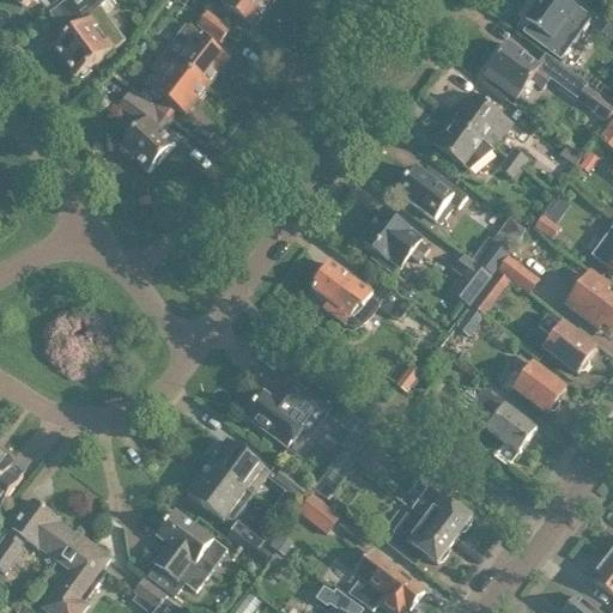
[(103,1),(103,0),(65,0),(61,4),(78,26),(53,46),(74,76),(78,73),(79,76),(90,68),(89,66),(114,47),(125,38),(99,4),(103,1)]
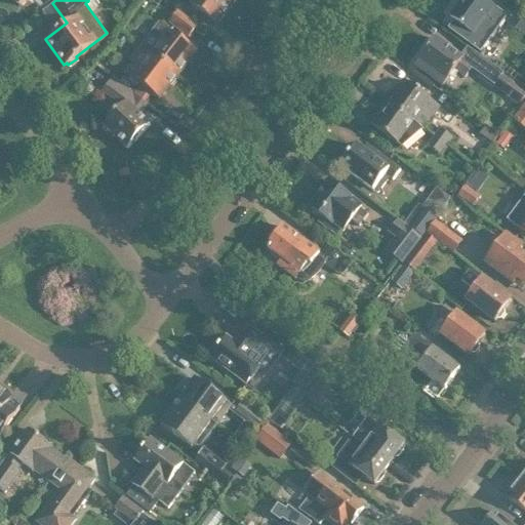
[(223,15),(234,0),(193,0),(191,4),(216,24),(223,15)]
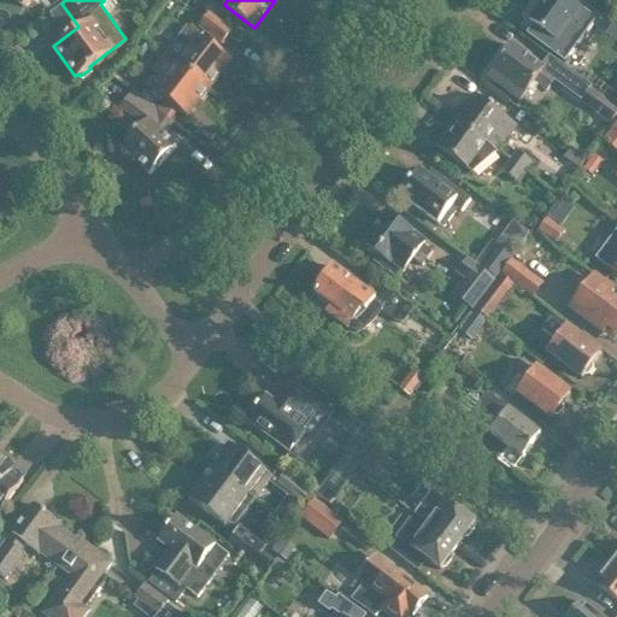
[(595,15),(585,7),(575,0),(542,0),(529,18),(534,22),(527,31),(563,59),(595,15)]
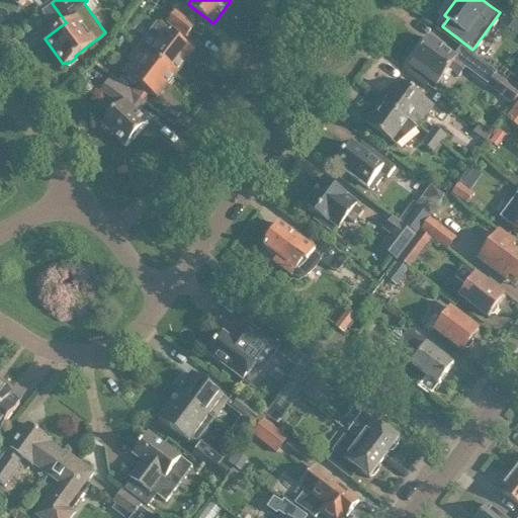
[(166,21),(185,35),(193,24),(174,10),(166,21)]
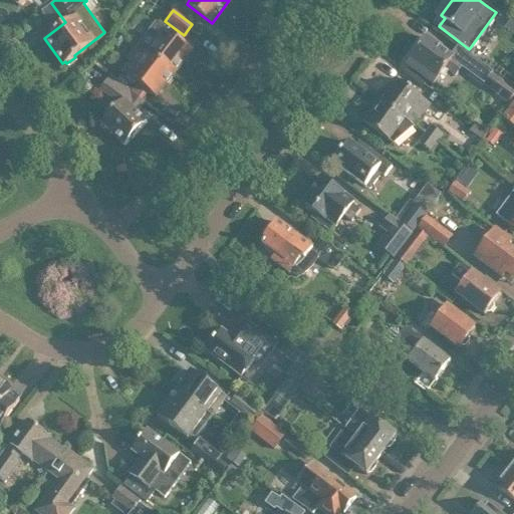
[(504,26),(513,33),(513,18),(511,17),(504,26)]
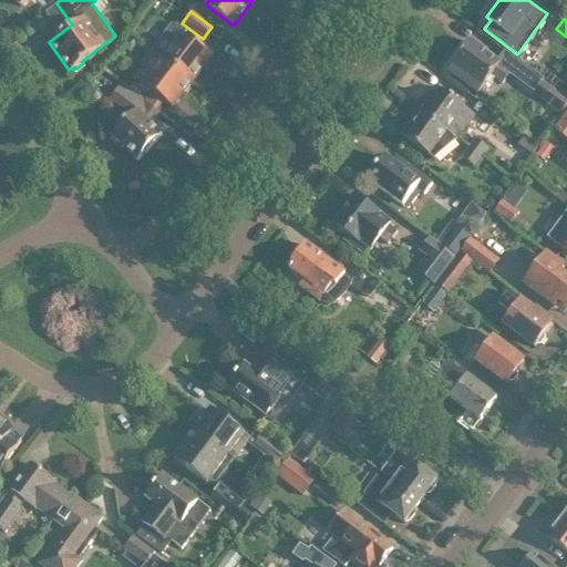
[(151,49),(192,80),(212,53),(169,22),(151,49)]
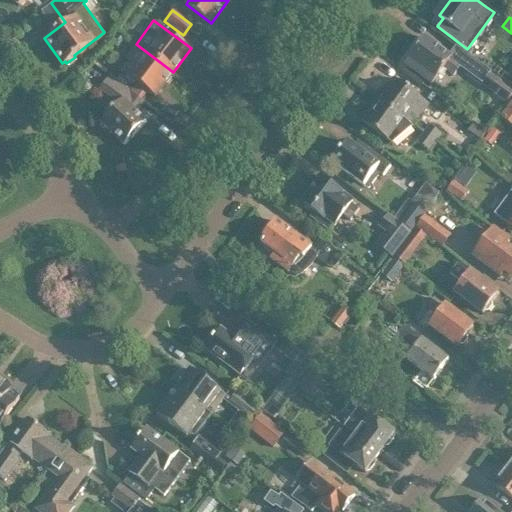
[(406,60),(433,80),(442,66),(453,74),(461,62),(451,55),(424,35),(406,60)]
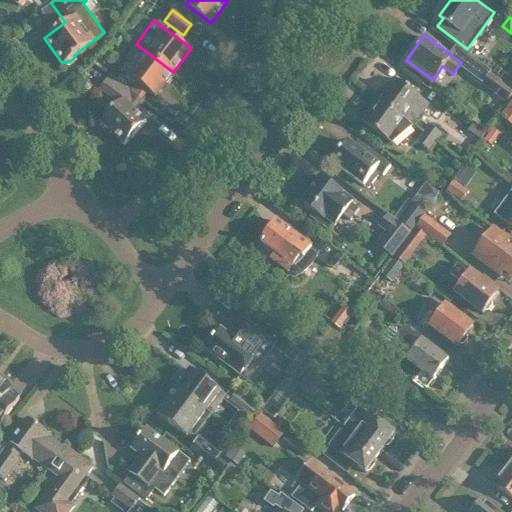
[(115,79),(142,99),(148,90),(156,95),(173,72),(136,44),(125,58),(129,61),(115,79)]
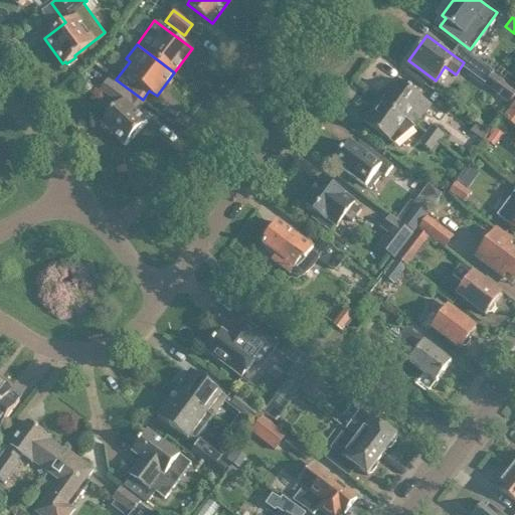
[(486,81),(512,101),(514,97),(514,86),(494,70),(486,81)]
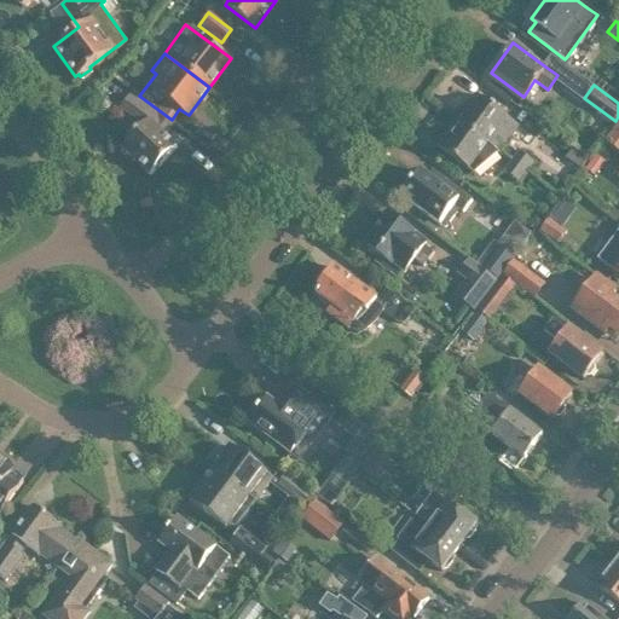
[(122,146),(150,173),(177,145),(165,136),(174,121),(172,120),(139,96),(132,91),(120,106),(143,125),(122,146)]
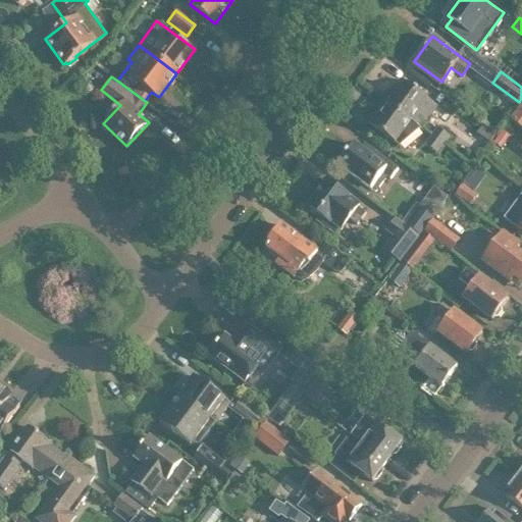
[(397,93),(388,102),(418,124),(435,102),(402,79),(394,90),(397,93)]
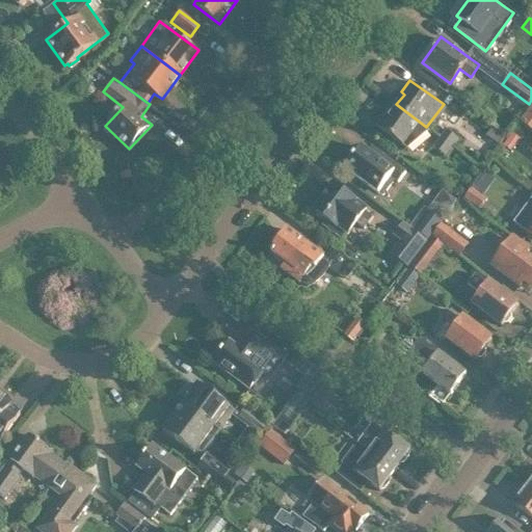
[(426,127),(396,104),(389,114),(386,112),(376,124),(404,144),(426,127)]
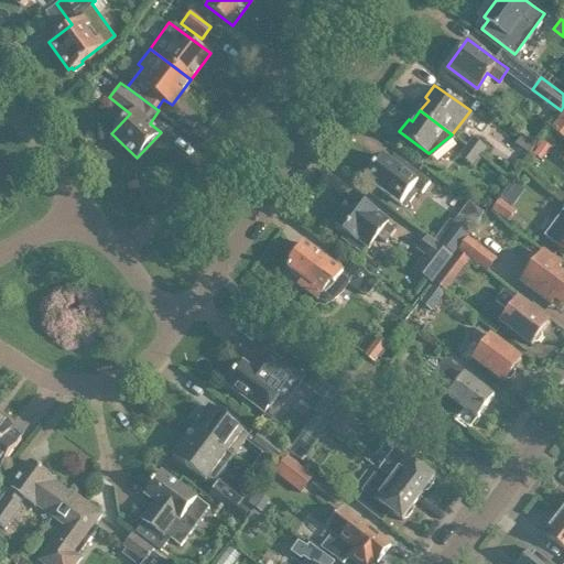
[(563,110),(551,129),(563,138),(563,110)]
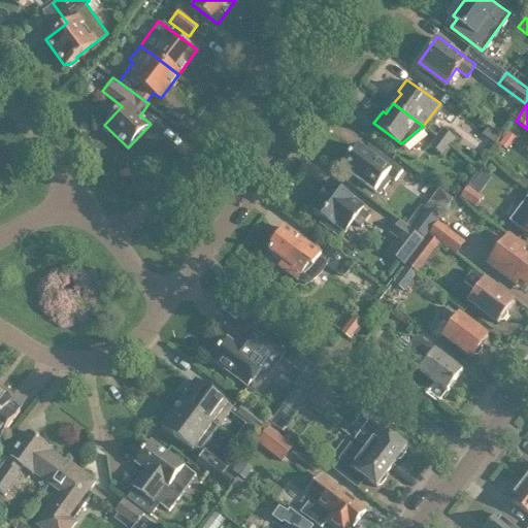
[(433,133),(447,143),(452,135),(439,125),(433,133)]
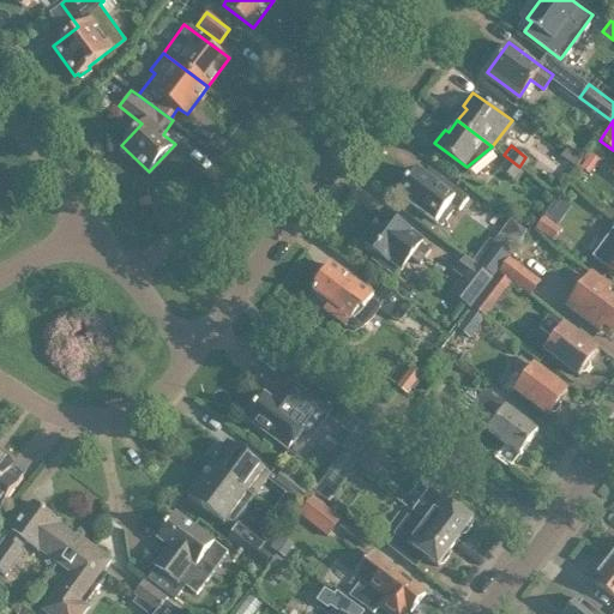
[(519,167),(504,155),(497,167),(511,178),(519,167)]
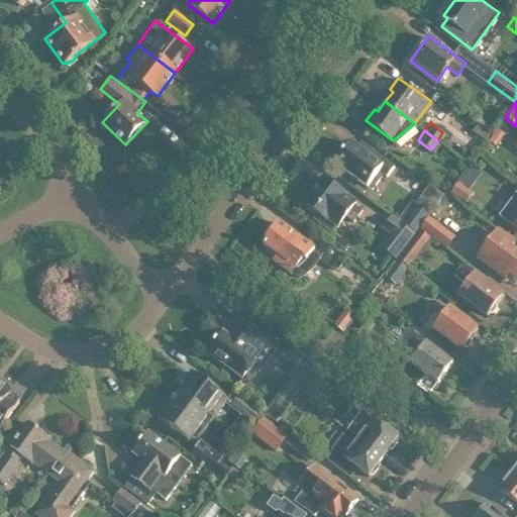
[(356,145),(351,141),(336,163),(369,187),(369,186),(373,188),(384,173),(388,176),(395,166),(360,140),(356,145)]
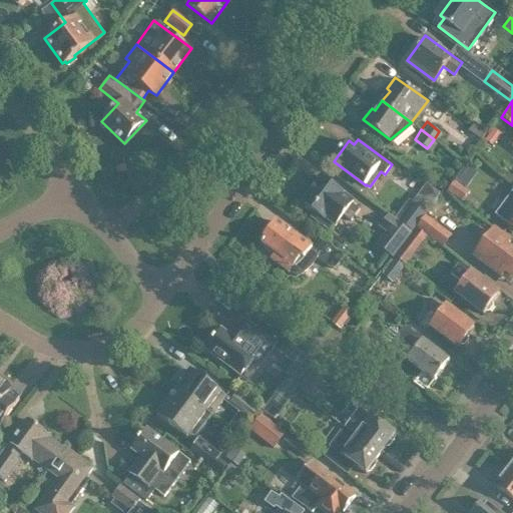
[(145,161),(152,153),(144,147),(137,154),(145,161)]
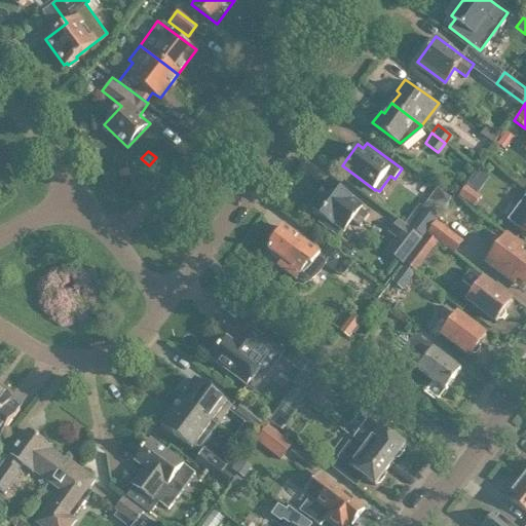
[(322,216),(317,222),(336,236),(341,229),(343,230),(351,220),(360,226),(369,214),(361,208),(363,205),(330,181),(309,207),(322,216)]
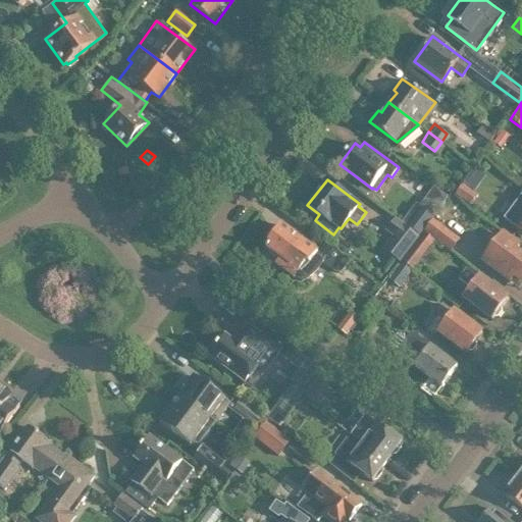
[(452,193),(466,204),(474,193),(460,183),(452,193)]
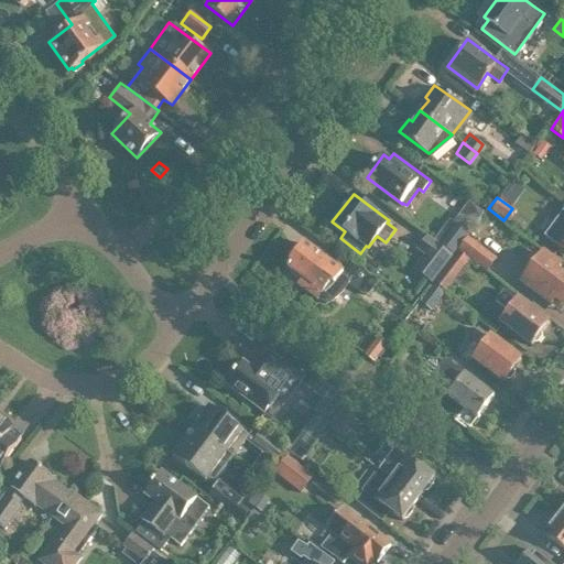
[(563,199),(541,232),(563,249),(563,199)]
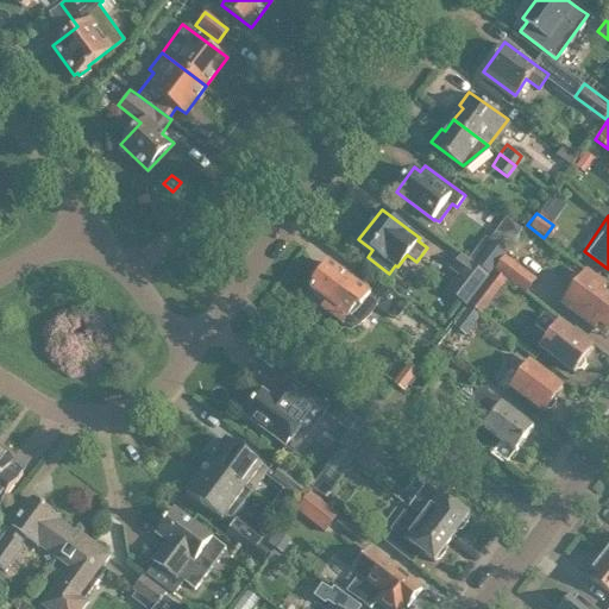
[(475,263),(489,274),(491,271),(507,250),(493,239),(475,263)]
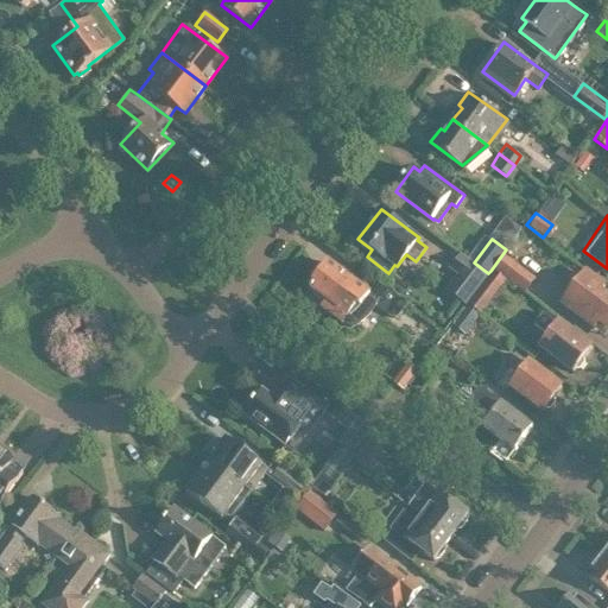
[(455,272),(442,287),(466,304),(488,273),(474,263),(458,251),(447,266),(455,272)]
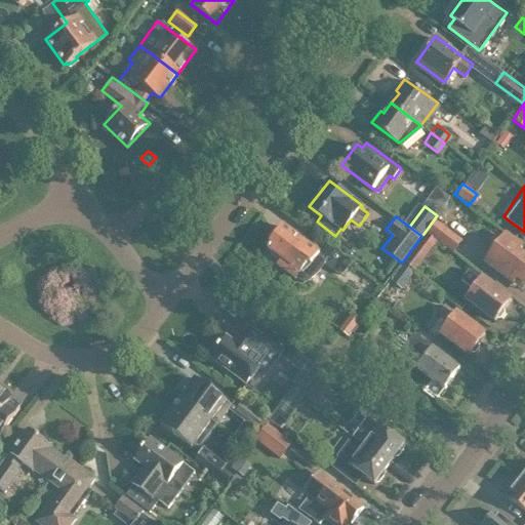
[(461,238),(435,218),(427,230),(452,249),(461,238)]
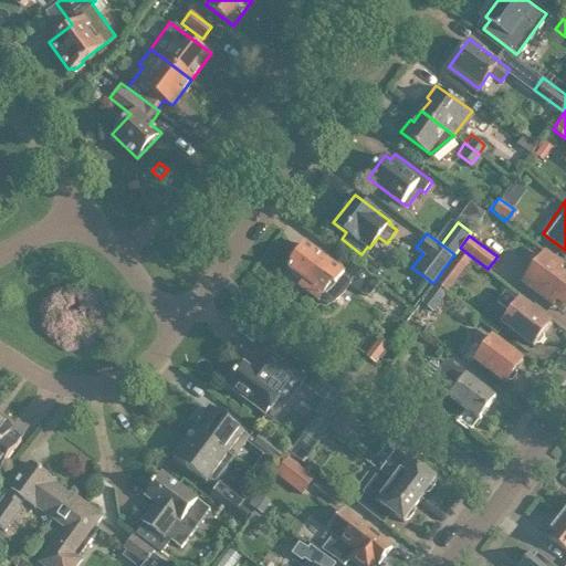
[(347,272),(306,242),(289,266),(305,278),(301,284),(320,297),(321,295),(328,301),(336,295),(343,289),(346,280),(367,293),(378,282),(353,264),(347,272)]
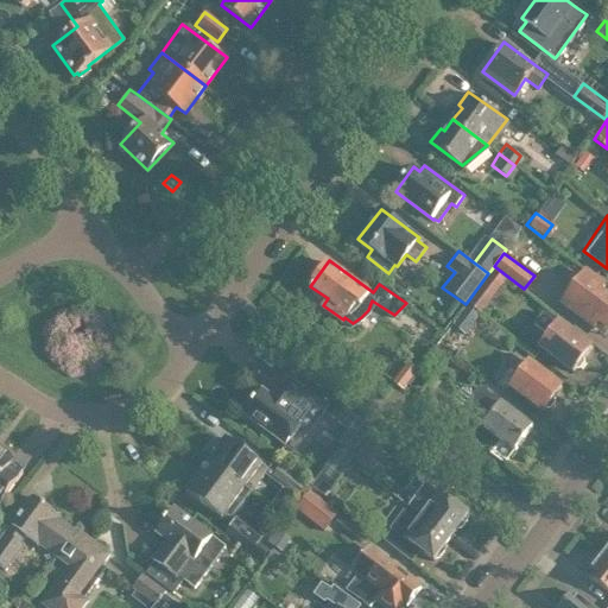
[(556,297),(594,324),(597,318),(607,325),(607,297),(596,289),(602,282),(582,266),(564,285),(556,297)]
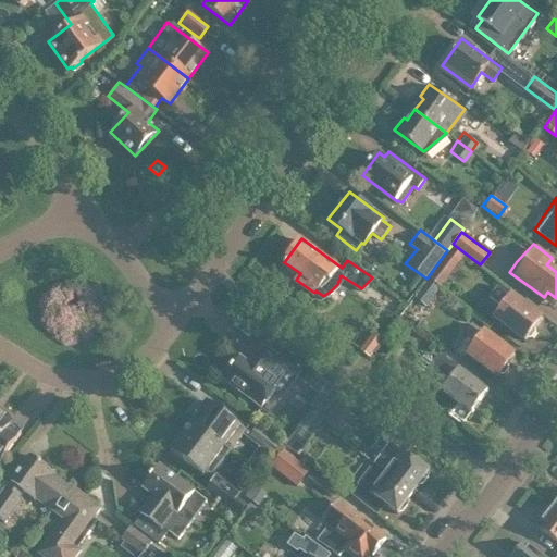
[(426,279),(425,280),(436,287),(459,256),(449,248),(447,250),(426,279)]
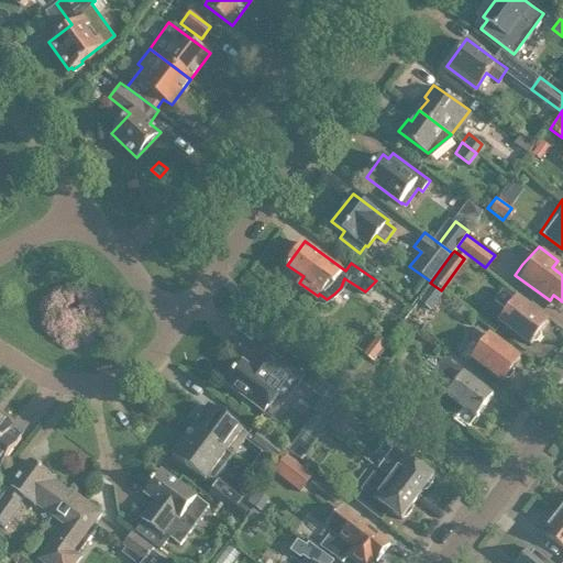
[(430,283),(418,299),(428,307),(441,290),(430,283)]
